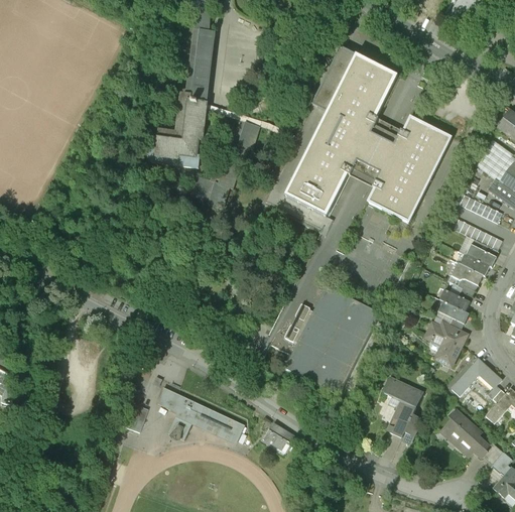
[(189,0),(189,7),(197,8),(210,9),(211,9),(211,0),(189,0)]
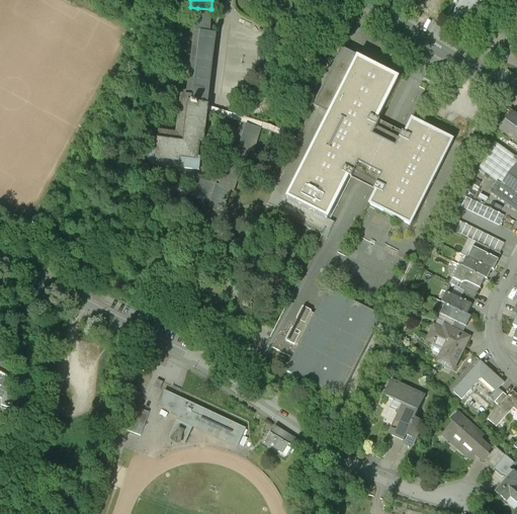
[(457,0),(448,15),(465,25),(481,0),(457,0)]
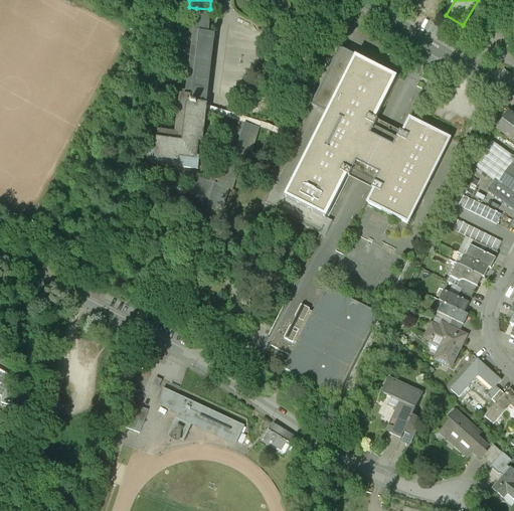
[(196,8),(186,93),(182,92),(177,133),(158,130),(156,146),(153,146),(150,148),(148,150),(147,152),(147,155),(148,158),(150,160),(153,161),(177,164),(177,160),(183,161),(183,165),(197,167),(204,109),(205,103),(205,101),(213,37),(214,31),(208,30),(209,9),(196,8)]
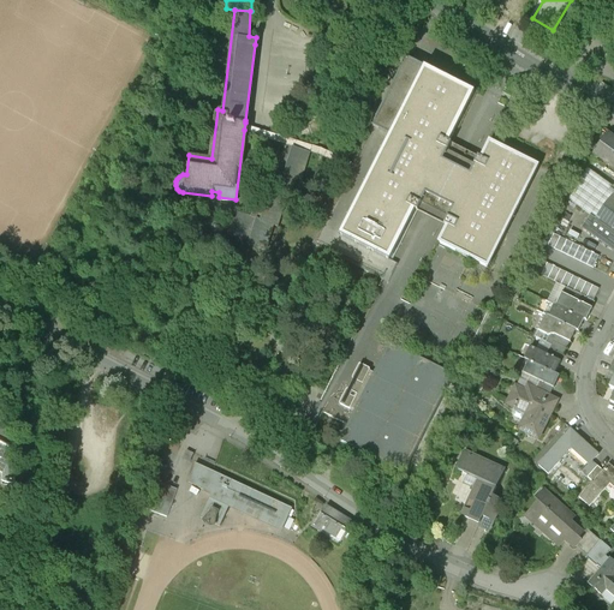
[(564,22),(554,39),(564,43),(572,25),(564,22)]
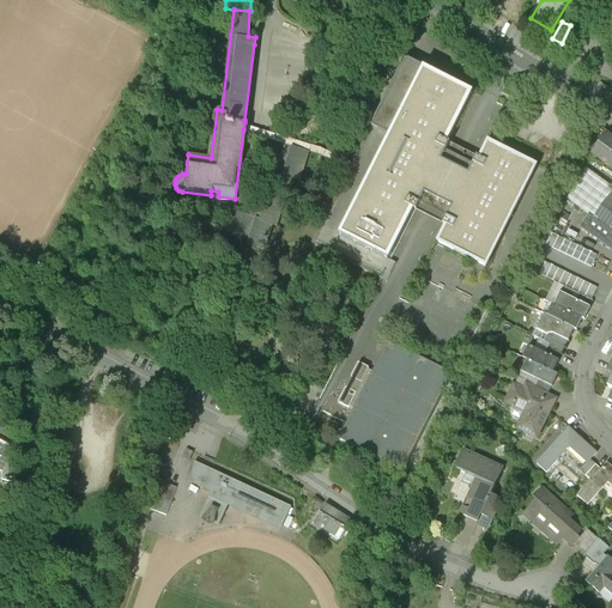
[(349,165),(311,241),(381,275),(391,256),(388,255),(413,206),(416,207),(419,201),(426,199),(443,207),(446,214),(442,220),(444,222),(436,238),(486,263),(503,228),(491,222),(507,190),(519,196),(537,160),(486,135),(478,153),(476,152),(472,158),(466,160),(448,152),(447,145),(449,139),(447,138),(472,86),(405,53),(349,165)]
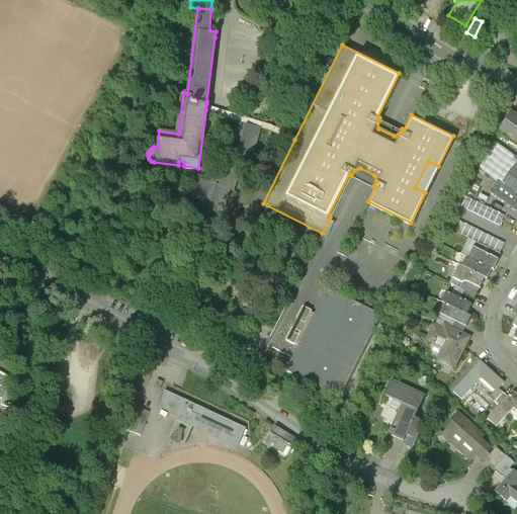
[(296,135),(270,121),(261,119),(206,103),(205,109),(241,119),(260,125),(261,125),(268,127),(294,140),(296,135)]
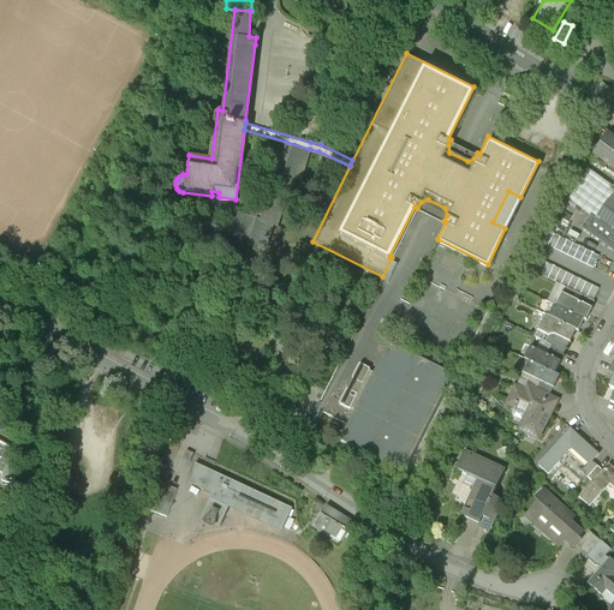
[(613,135),(607,130),(594,150),(613,163),(613,135)]
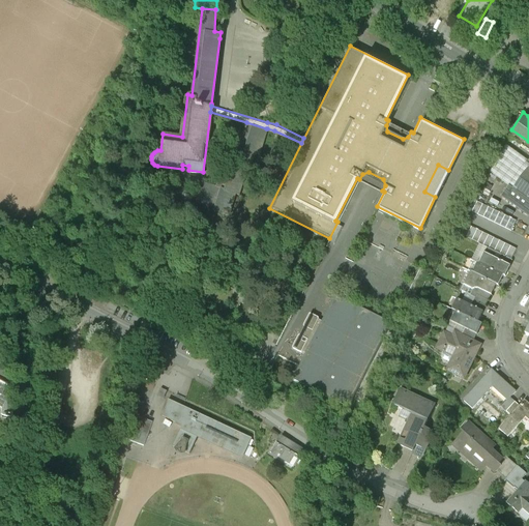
[(246,122),(216,185),(221,186),(214,206),(213,208),(229,213),(235,192),(238,193),(245,171),(248,172),(256,150),(259,151),(266,128),(246,122)]
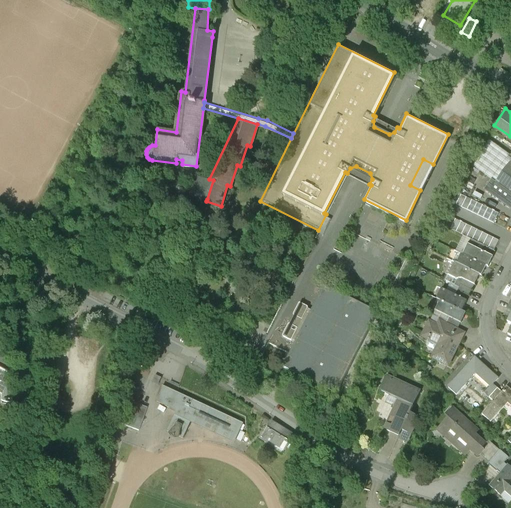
[(510,157),(510,154),(486,137),(476,151),(479,153),(472,163),(490,176),(495,180),(509,161),(510,157)]
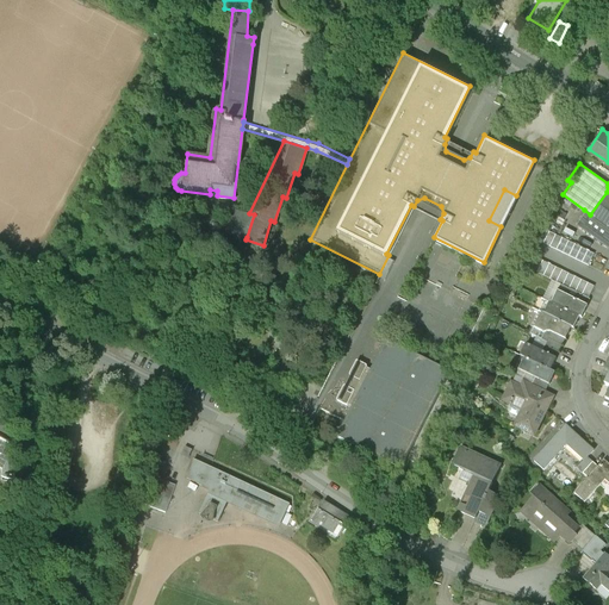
[(608,193),(607,192),(590,214),(584,210),(576,223),(608,245),(608,193)]
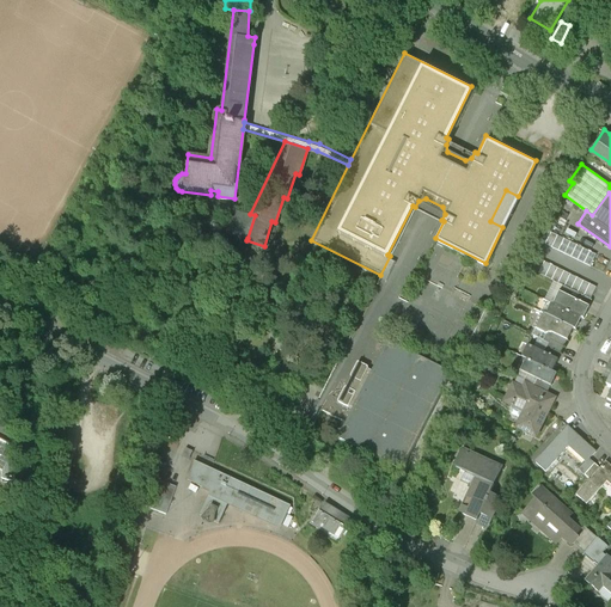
[(250,214),(233,208),(226,231),(248,238),(255,215),(250,214)]
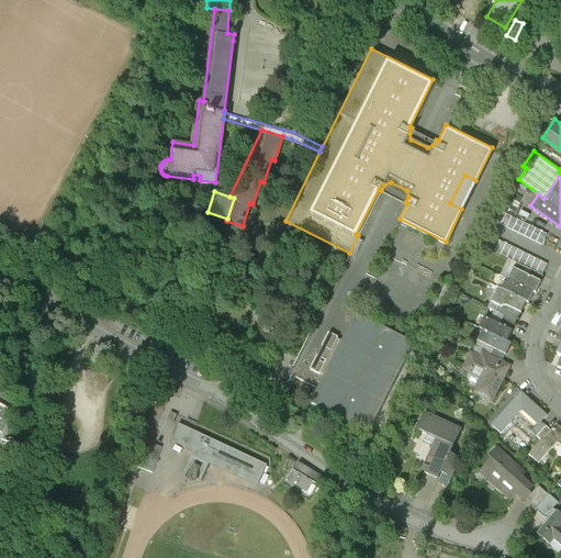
[(547,231),(500,208),(494,219),(541,242),(547,231)]
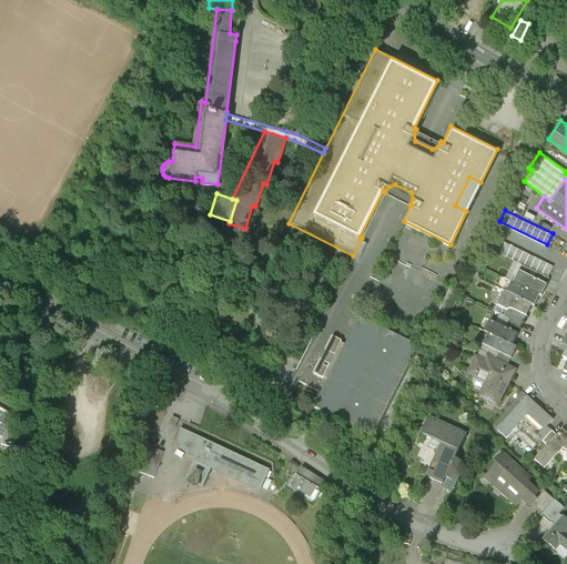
[(553,263),(493,234),(487,245),(512,258),(522,262),(547,274),(553,263)]
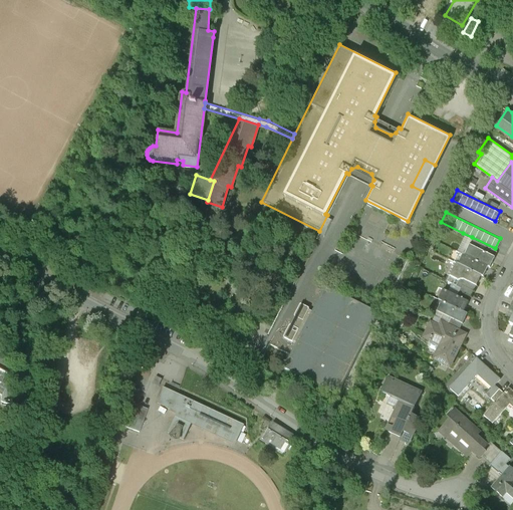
[(463,233),(456,249),(465,253),(466,254),(471,244),(469,243),(472,237),(463,233)]
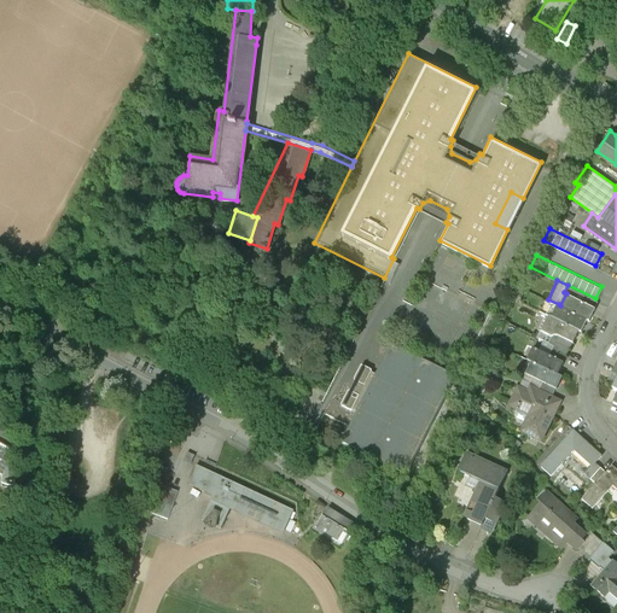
[(595,298),(568,285),(564,292),(566,293),(593,307),(597,299),(595,298)]
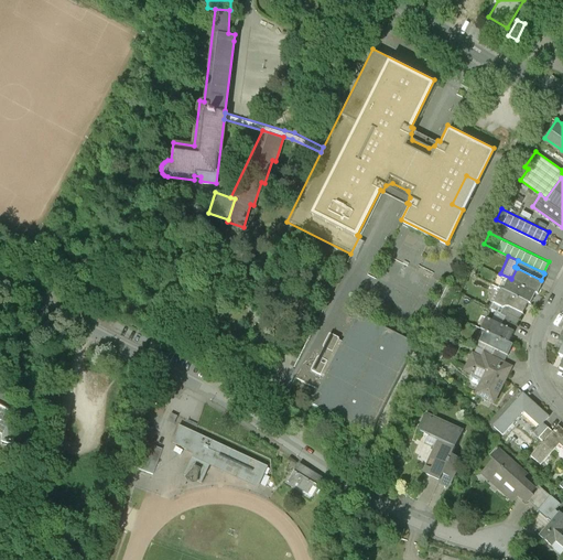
[(541,280),(517,268),(511,279),(534,290),(537,291),(542,280),(541,280)]
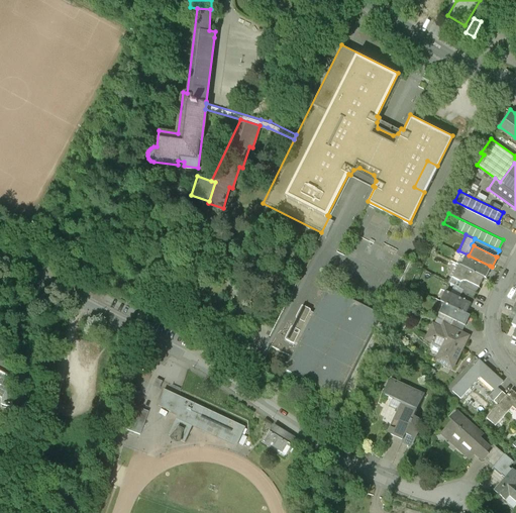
[(469,255),(468,254),(462,265),(483,275),(485,276),(490,266),(469,255)]
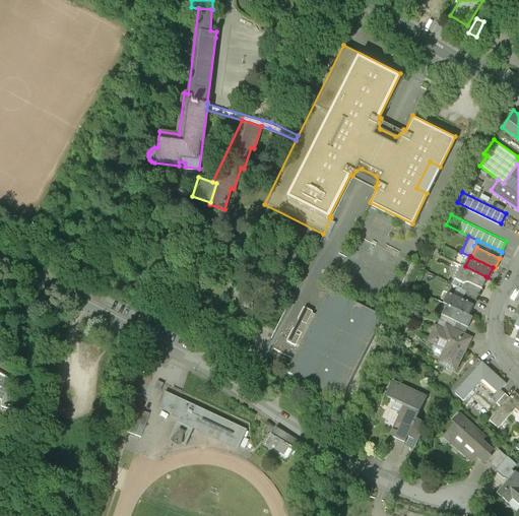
[(465,266),(461,264),(455,276),(463,280),(464,280),(465,279),(466,279),(467,279),(468,279),(480,285),(481,285),(485,276),(465,266)]
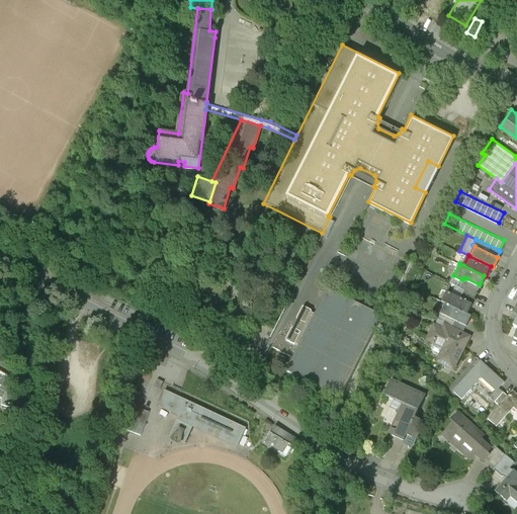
[(479,284),(466,278),(465,278),(464,278),(463,278),(462,279),(461,279),(460,282),(464,285),(476,290),(479,284)]
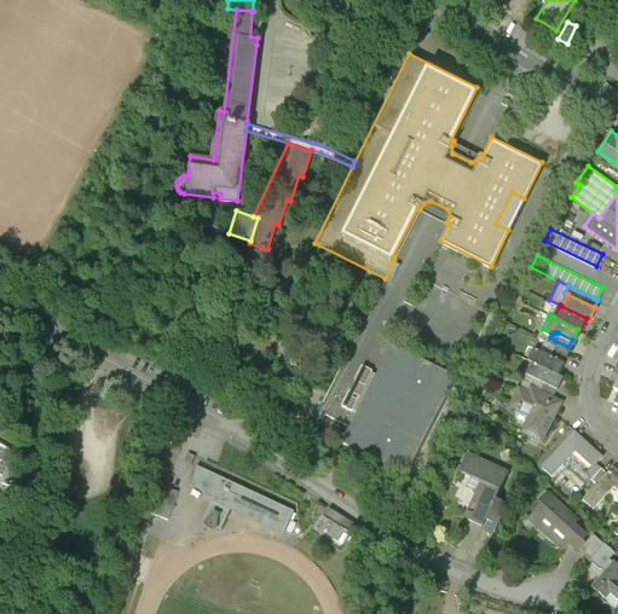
[(569,347),(555,341),(554,343),(553,347),(566,353),(569,347)]
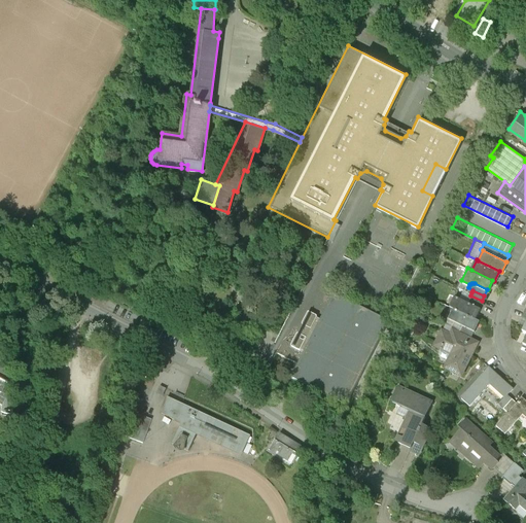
[(388,318),(334,291),(320,318),(316,316),(311,327),(306,325),(301,334),(306,337),(301,348),(305,350),(297,363),(291,377),(346,404),(351,393),(388,318)]
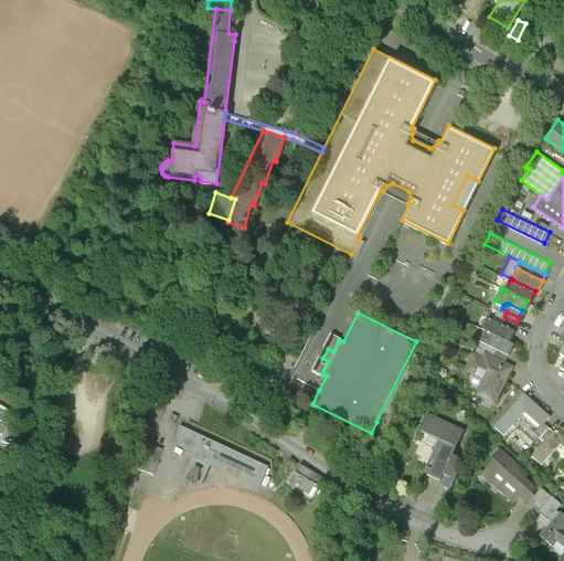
[(501,323),(489,317),(483,328),(486,329),(509,340),(514,329),(513,329),(501,323)]
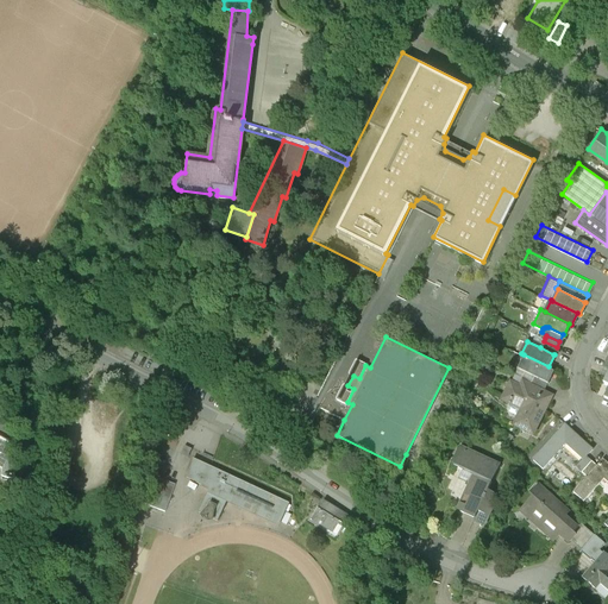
[(557,347),(544,341),(540,347),(553,354),(557,347)]
